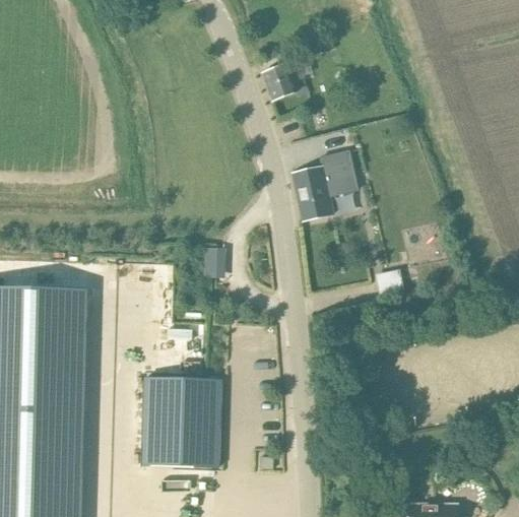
[(329,33),(316,38),(321,51),(334,46),(329,33)]
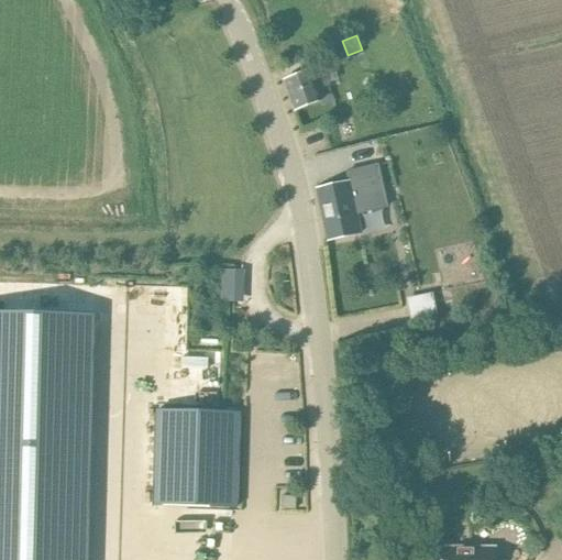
[(318,65),(302,70),(283,78),(293,108),(320,98),(316,88),(326,85),(318,65)]
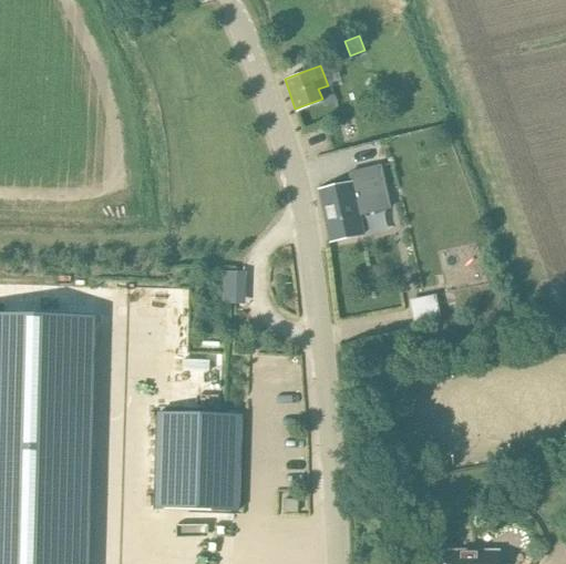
[(339,184),(318,188),(329,239),(331,238),(350,234),(361,232),(357,213),(389,206),(384,184),(380,163),(347,170),(350,182),(339,184)]
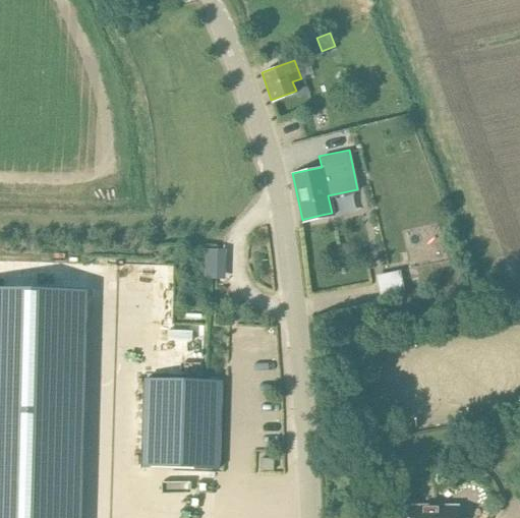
[(204,247),(203,277),(225,277),(226,248),(204,247)]
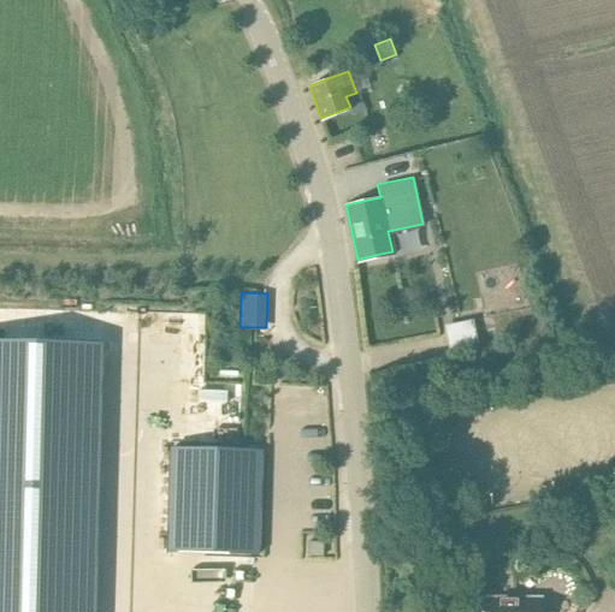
[(472,318),(443,322),(448,352),(478,346),(472,318)]
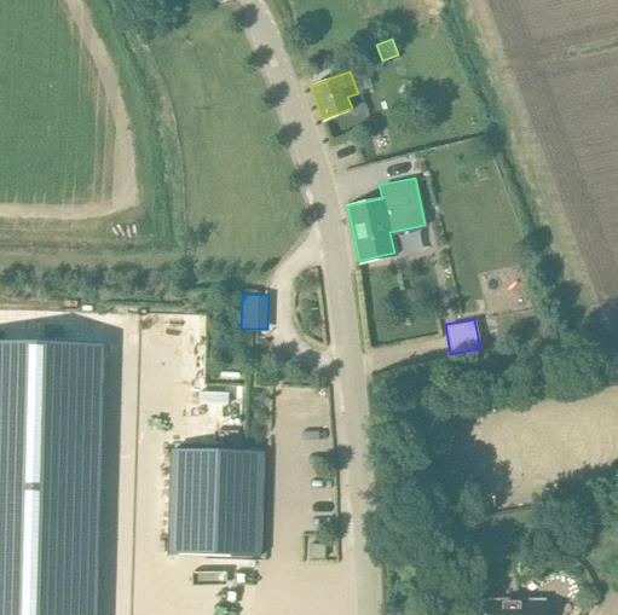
[(0,614),(97,614),(104,359),(0,355),(0,614)]
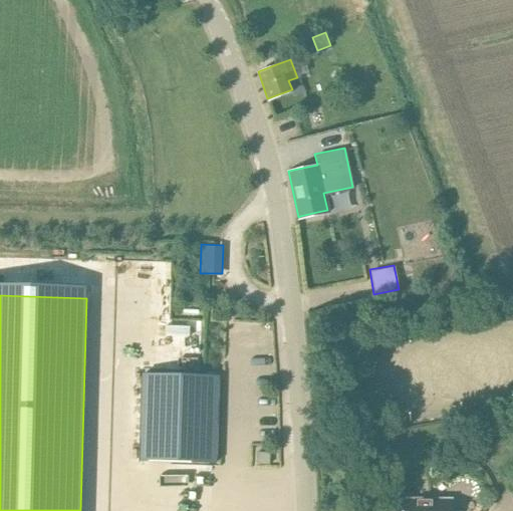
[(214,461),(217,374),(143,372),(141,459),(214,461)]
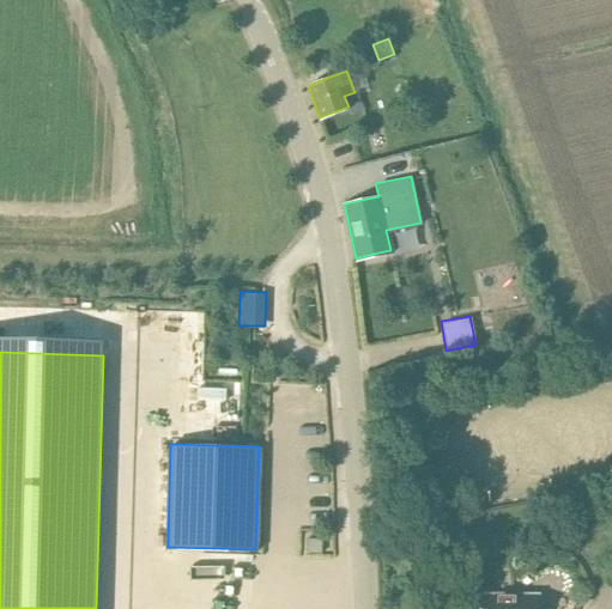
[(423,458),(400,464),(403,476),(426,470),(423,458)]
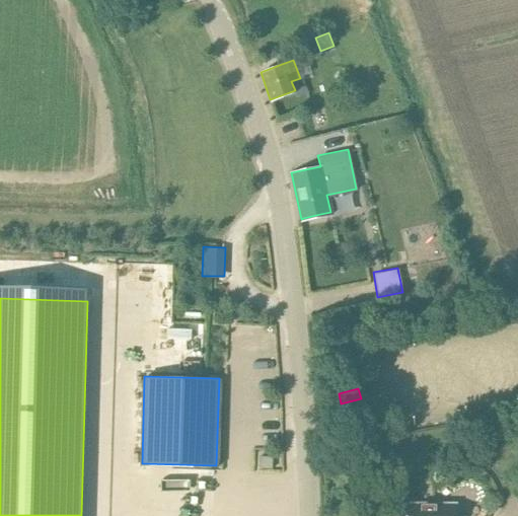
[(272,455),(259,455),(259,466),(272,466),(272,455)]
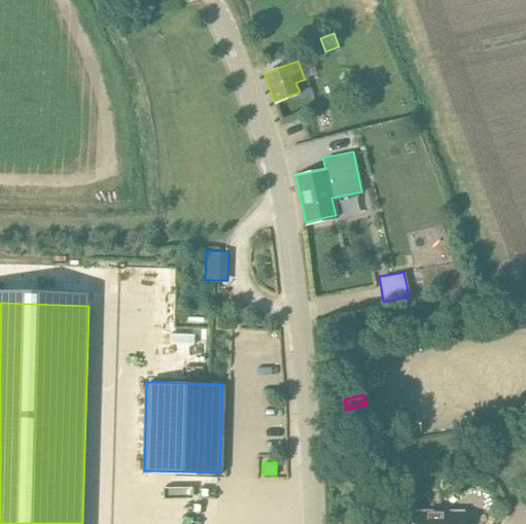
[(458,523),(459,512),(430,512),(410,512),(409,523),(458,523)]
